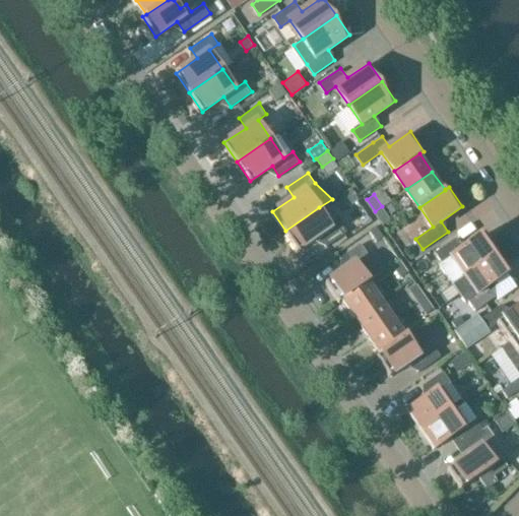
[(394,201),(387,206),(391,212),(398,208),(394,201)]
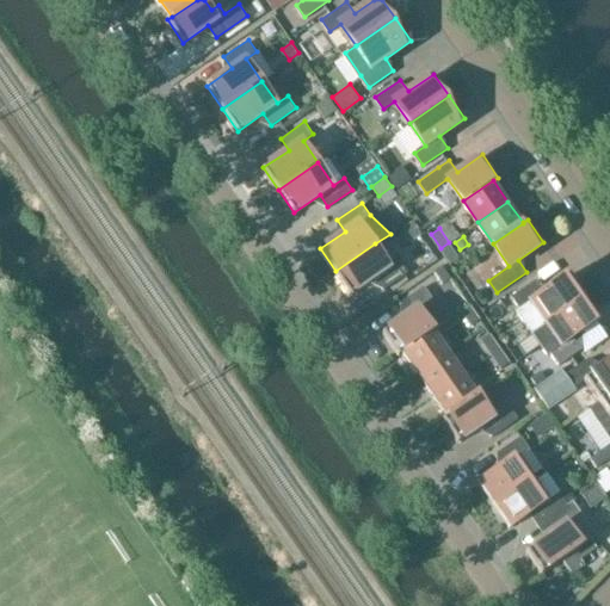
[(450,263),(458,257),(449,242),(441,248),(450,263)]
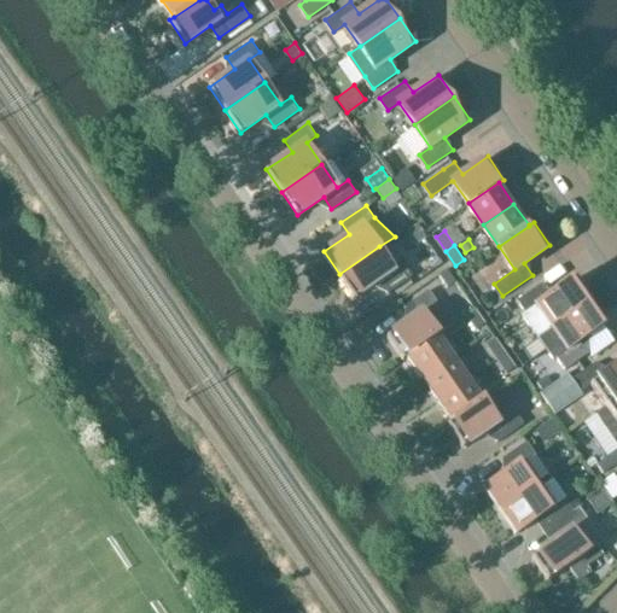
[(379,246),(339,274),(355,297),(380,279),(389,291),(413,274),(405,262),(394,269),(379,246)]
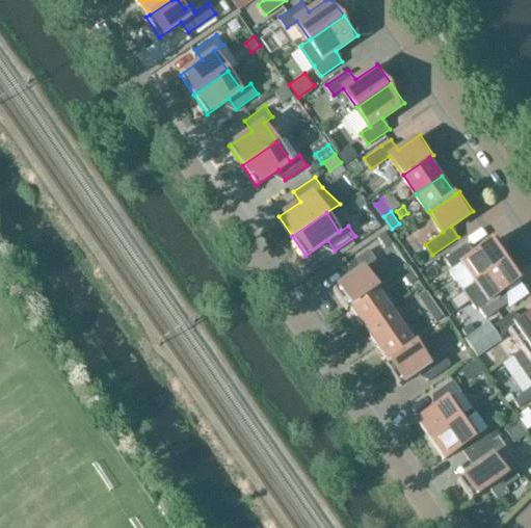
[(385,231),(377,235),(386,246),(392,241),(385,231)]
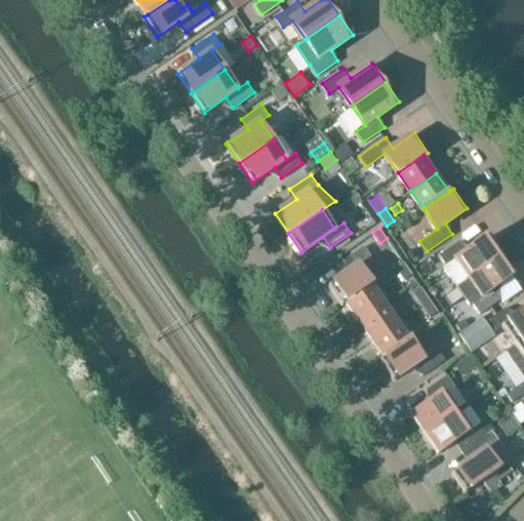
[(457,284),(470,276),(504,252),(490,234),(469,249),(461,239),(440,253),(447,264),(444,267),(457,285),(457,284)]
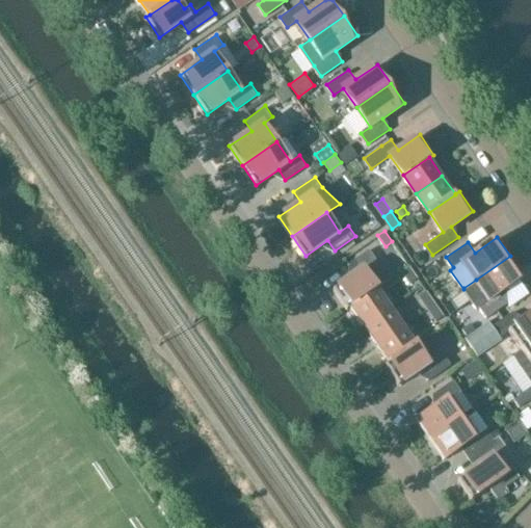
[(370,247),(348,263),(355,272),(334,288),(347,308),(351,306),(351,305),(378,287),(377,286),(388,279),(374,260),(377,258),(370,247)]
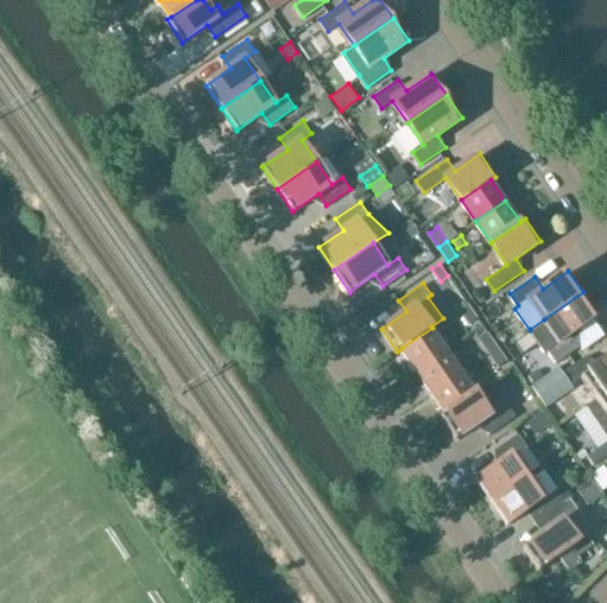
[(549,349),(557,361),(582,344),(574,332),(599,315),(583,292),(544,319),(530,329),(545,351),(549,349)]
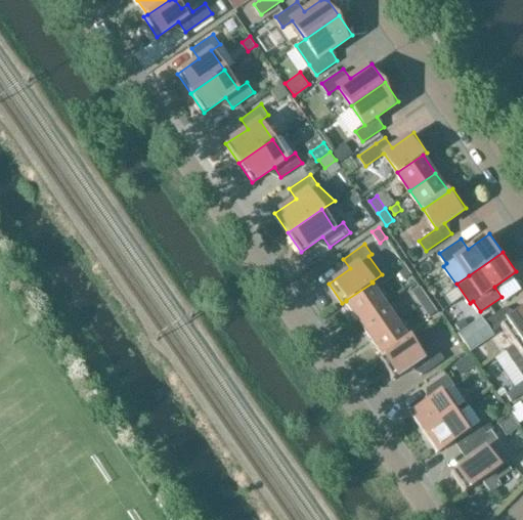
[(403,261),(397,265),(405,277),(411,272),(403,261)]
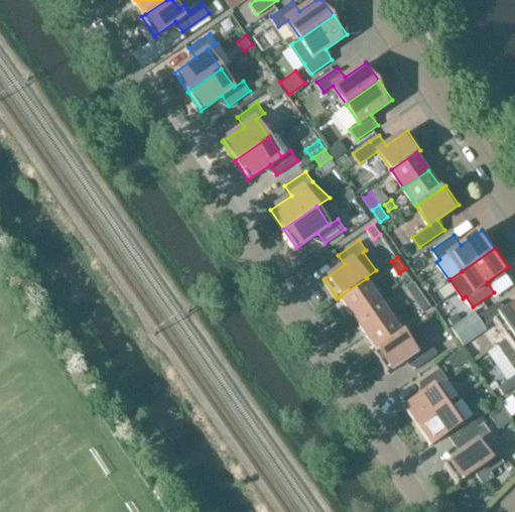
[(341,296),(354,313),(379,296),(367,278),(341,295),(341,296)]
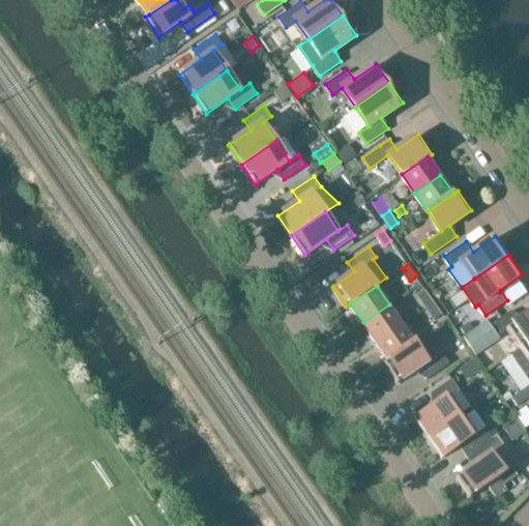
[(425,289),(419,294),(428,307),(435,301),(425,289)]
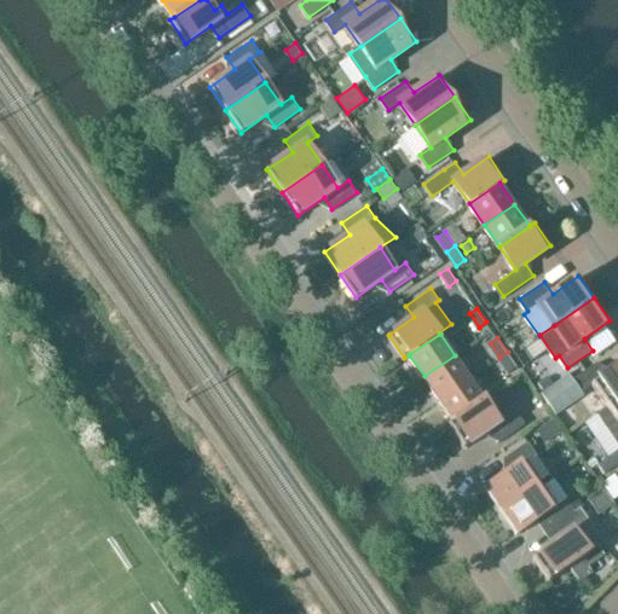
[(509,372),(518,366),(508,352),(500,358),(509,372)]
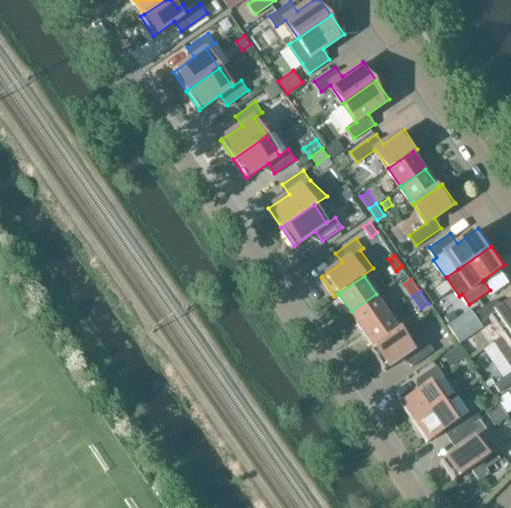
[(376,294),(351,311),(363,329),(389,312),(376,294)]
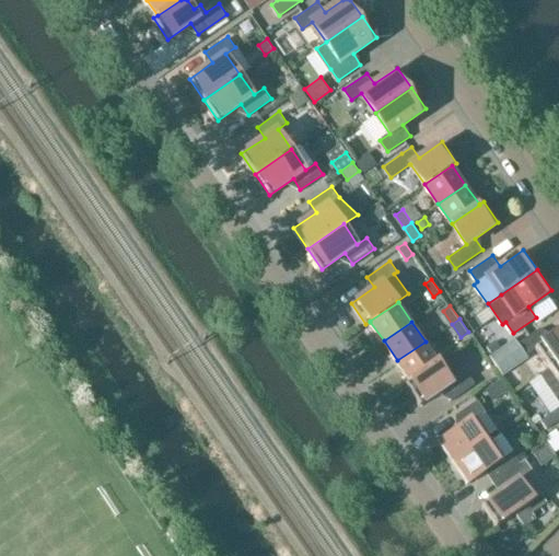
[(526,352),(536,346),(550,366),(558,360),(558,329),(549,336),(542,326),(519,342),(526,352)]
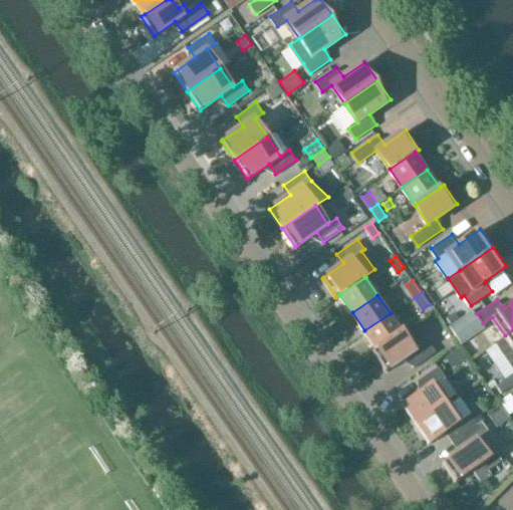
[(455,311),(446,317),(451,323),(459,317),(455,311)]
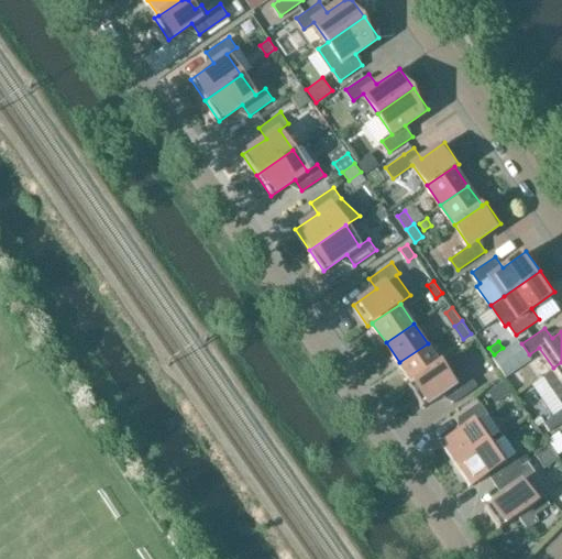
[(441,363),(431,349),(428,343),(399,362),(412,382),(414,382),(441,363)]
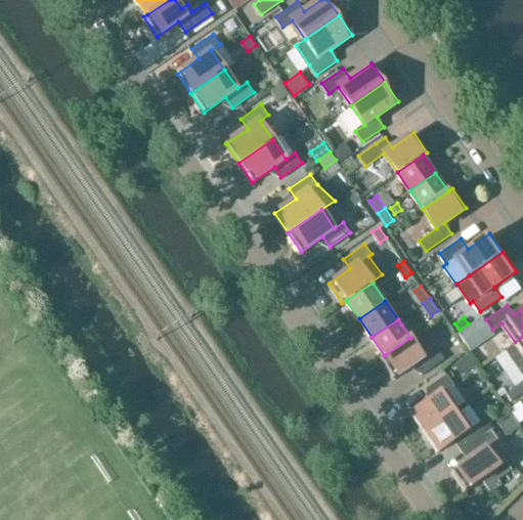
[(416,362),(423,373),(444,358),(436,346),(431,349),(420,332),(410,338),(385,355),(384,355),(380,358),(394,378),(416,362)]
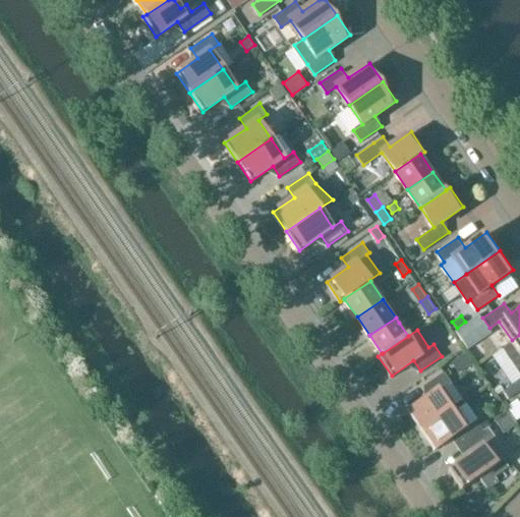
[(430,395),(409,410),(422,428),(456,405),(443,387),(452,381),(445,370),(423,385),(430,395)]
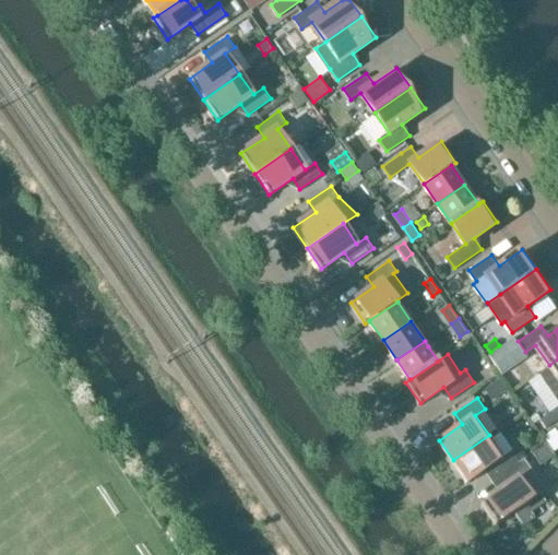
[(549,412),(539,418),(546,427),(557,417),(557,406),(549,412)]
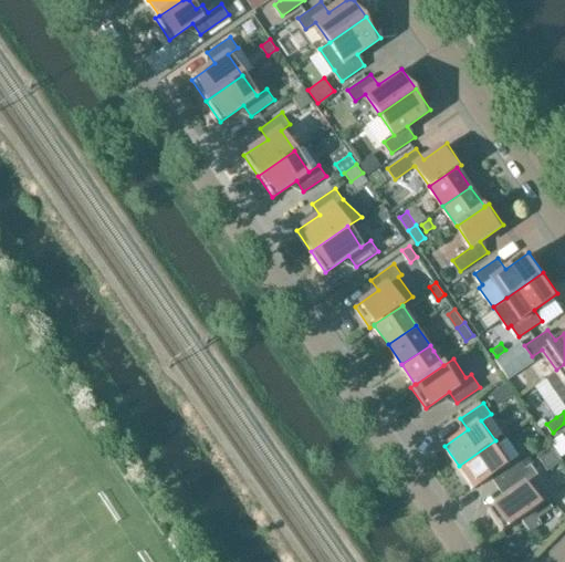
[(459,466),(473,487),(497,470),(504,481),(534,460),(527,451),(520,457),(519,455),(510,461),(495,440),(459,466)]
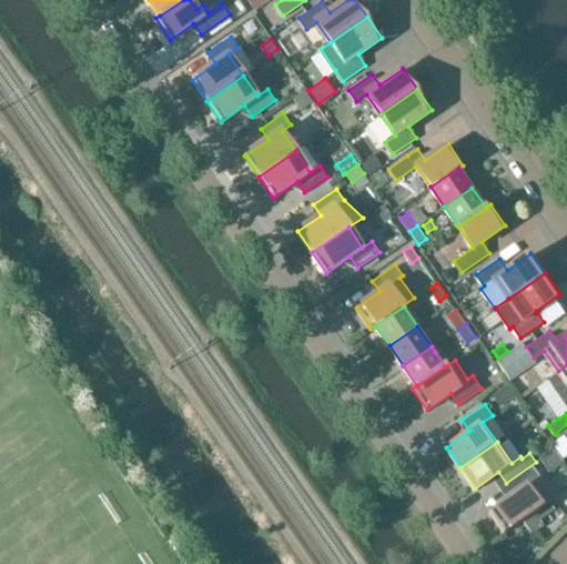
[(506,483),(514,494),(489,510),(505,532),(555,496),(533,465),(536,462),(506,483)]
